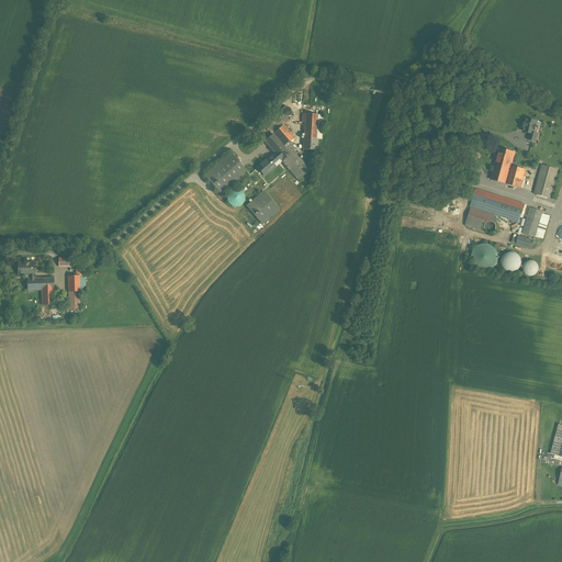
[(290,109),(288,108),(287,108),(285,108),(284,108),(283,109),(282,111),(282,112),(282,113),(283,114),(284,115),(285,116),(287,116),(289,115),(290,115),(291,114),(291,112),(291,111),(290,110),(290,109)]
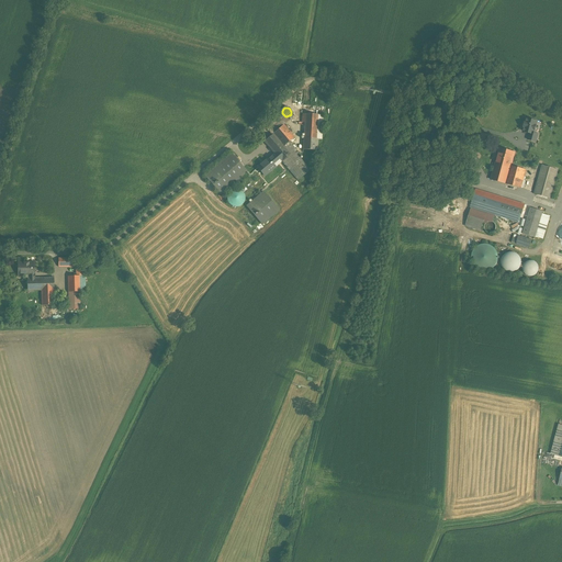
[(323,116),(302,114),(301,123),(304,123),(302,150),(315,152),(316,141),(321,142),(323,116)]
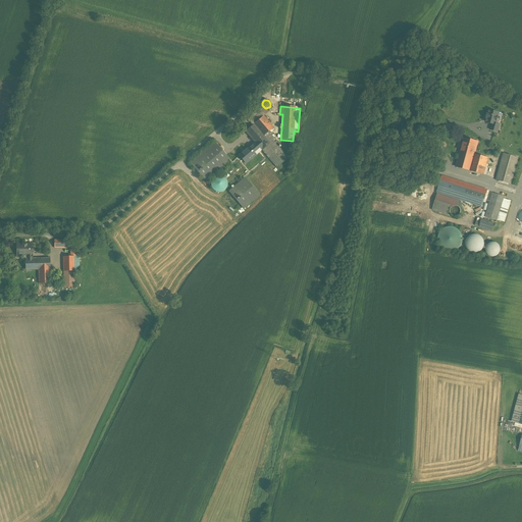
[(503,114),(488,110),(485,122),(500,126),(503,114)]
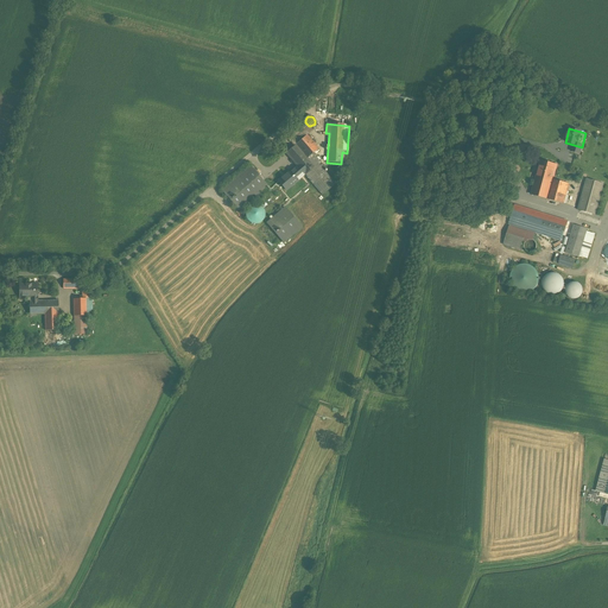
[(318,145),(308,134),(283,156),(297,172),(302,177),(320,198),(335,185),(318,165),(321,163),(311,151),(318,145)]
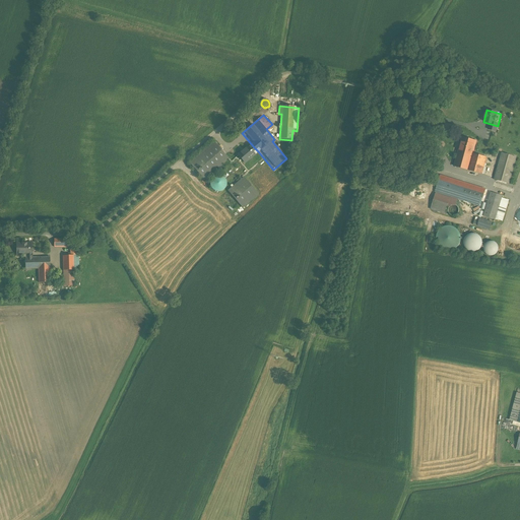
[(475,142),(460,138),(452,168),(481,175),(486,157),(472,153),(475,142)]
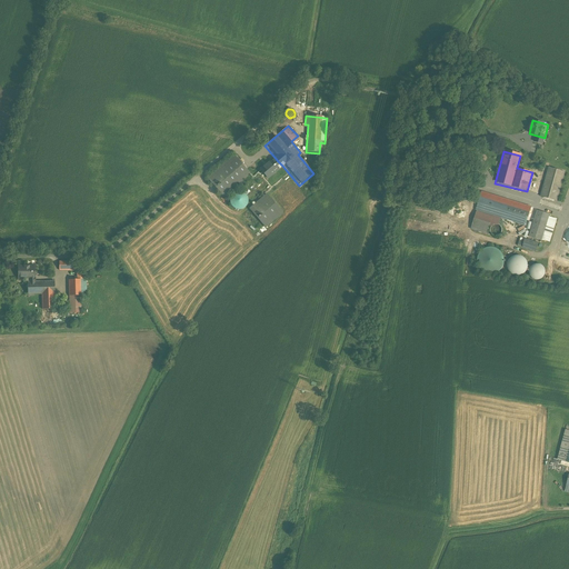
[(248,175),(232,157),(207,179),(222,197),(248,175)]
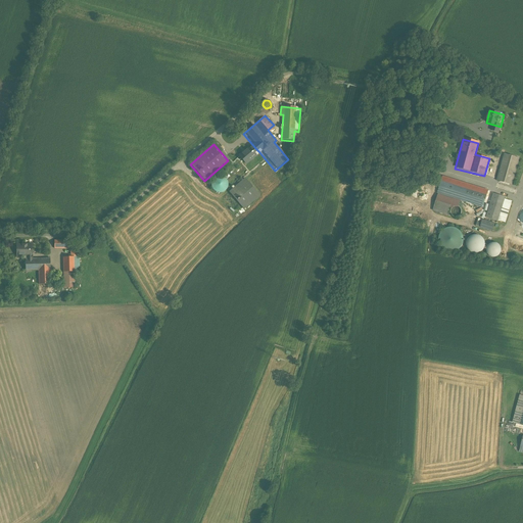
[(251,152),(247,147),(236,155),(244,165),(259,152),(255,148),(251,152)]
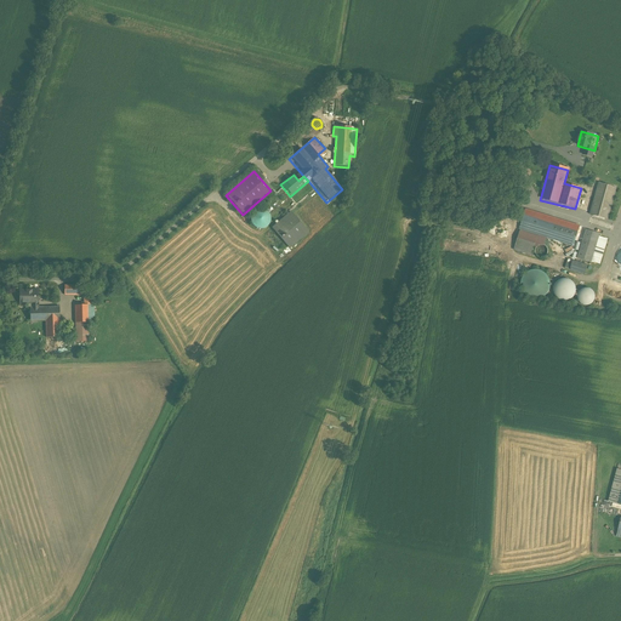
[(615,188),(598,183),(590,215),(607,220),(615,188)]
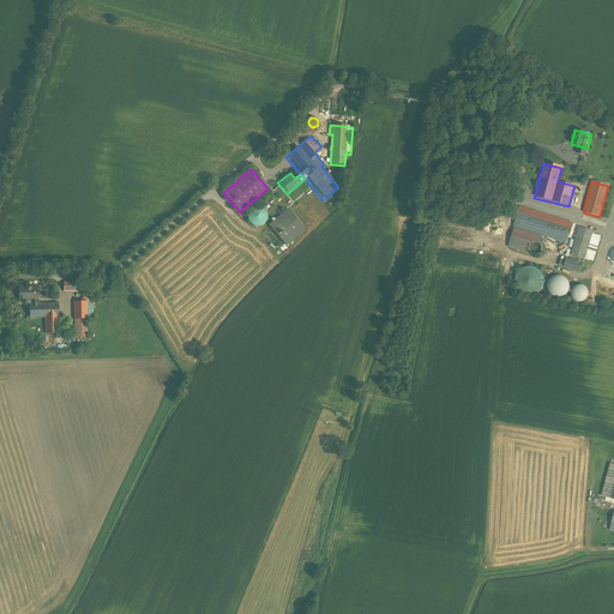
[(259,208),(257,206),(253,206),(251,209),(248,211),(246,215),(246,217),(247,220),(250,223),(252,224),(256,226),(258,226),(260,224),(264,221),(265,218),(265,215),(264,212),(263,209),(259,208)]
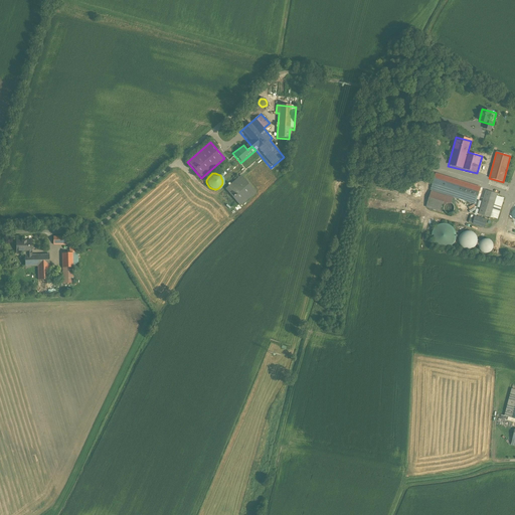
[(482,188),(437,173),(431,191),(475,205),(473,213),(499,221),(505,200),(496,197),(497,194),(482,190),(482,188)]
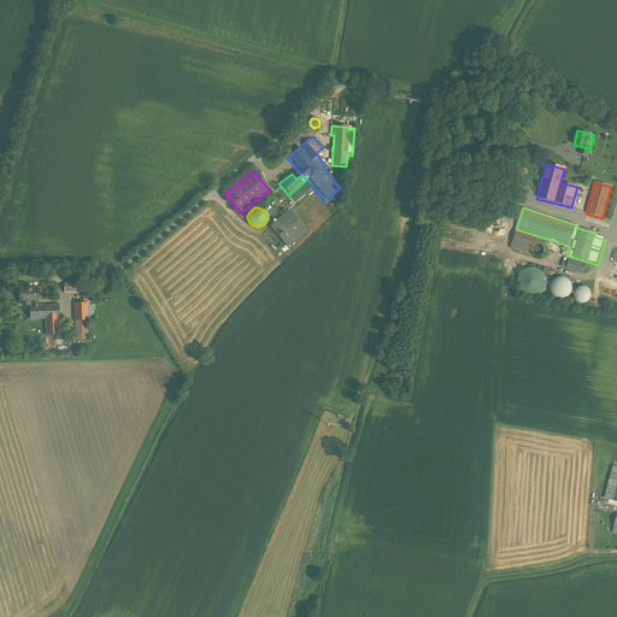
[(289,247),(310,230),(293,209),(272,224),(289,247)]
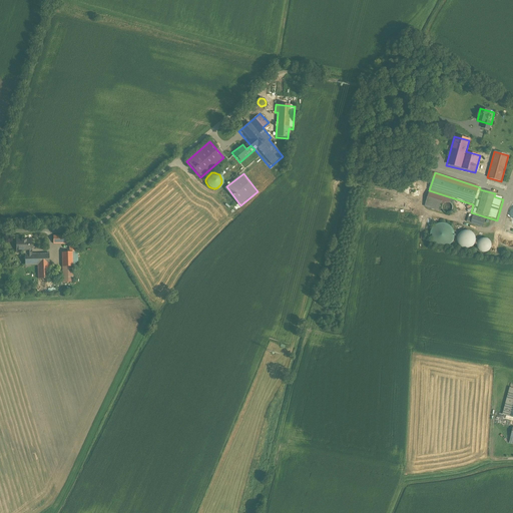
[(401,200),(402,193),(373,189),(372,196),(401,200)]
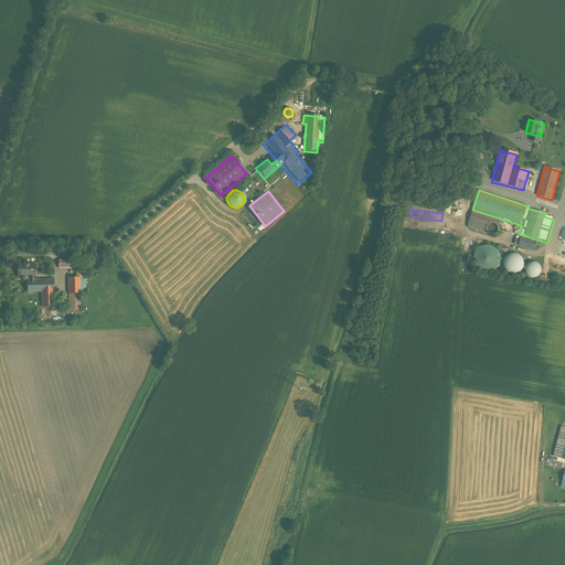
[(471,216),(468,227),(483,232),(487,222),(471,216)]
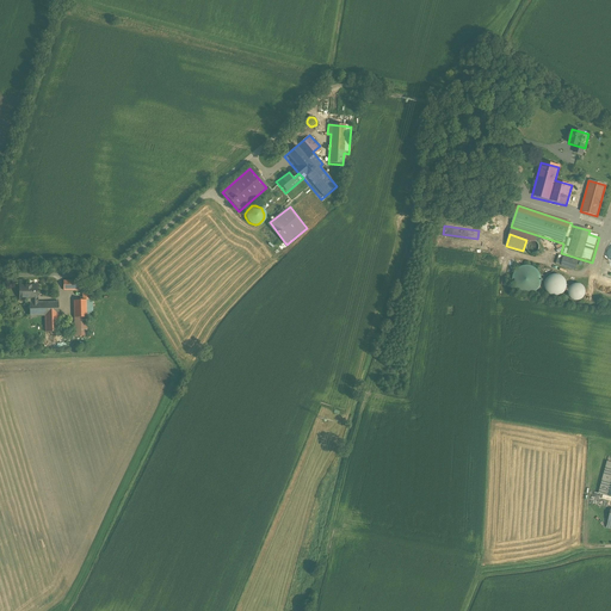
[(578,261),(560,255),(557,264),(575,270),(578,261)]
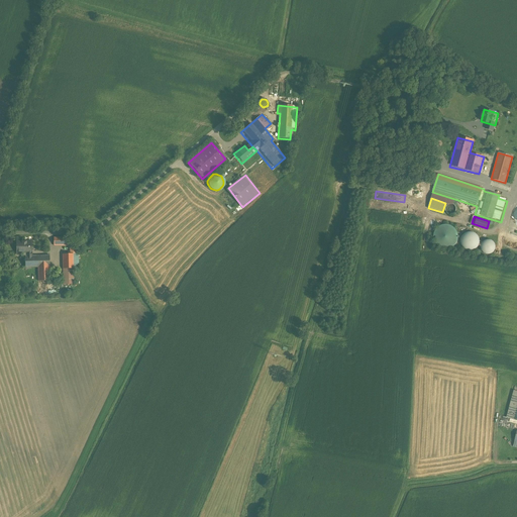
[(453,227),(451,226),(447,224),(443,224),(438,226),(435,229),(432,234),(433,240),(437,245),(440,247),(445,248),(450,247),(455,243),(457,237),(456,232),(453,227)]
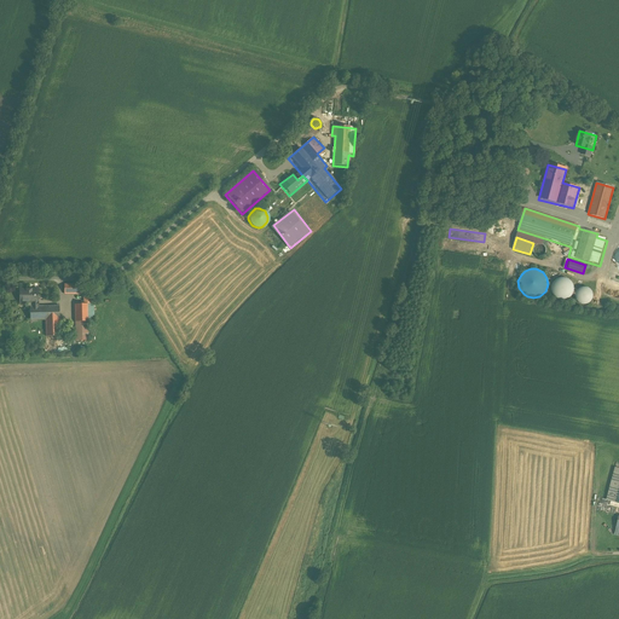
[(571,285),(568,282),(565,281),(560,281),(556,282),(553,285),(551,288),(551,294),(553,296),(555,299),(559,301),(562,301),(566,301),(568,300),(571,296),(572,293),(572,289),(571,285)]
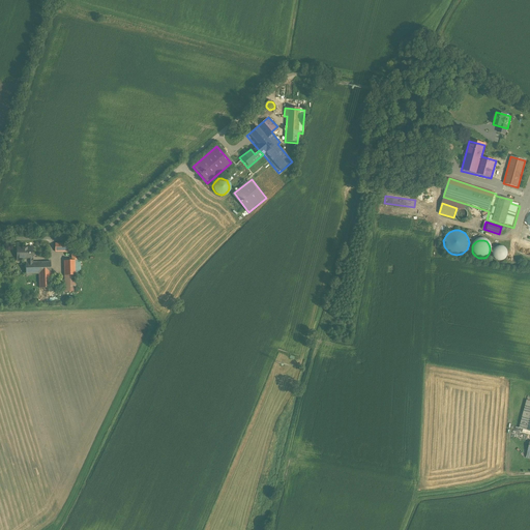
[(28,263),(32,263),(33,247),(17,247),(17,260),(25,260),(25,259),(28,259),(28,263)]
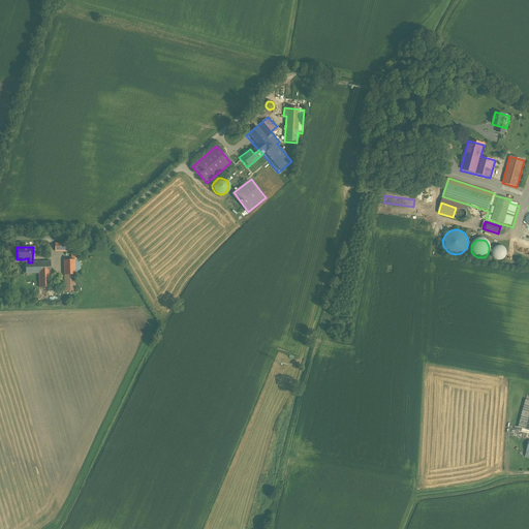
[(501,248),(498,247),(496,247),(493,248),(492,250),(491,252),(491,253),(491,256),(492,258),(493,258),(495,260),(496,260),(498,260),(500,259),(502,258),(503,256),(504,254),(503,252),(502,250),(501,248)]
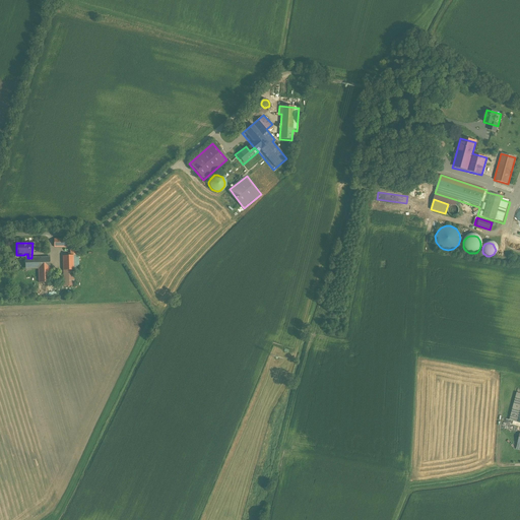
[(70,257),(61,258),(61,286),(72,286),(72,271),(77,270),(77,248),(70,248),(70,257)]
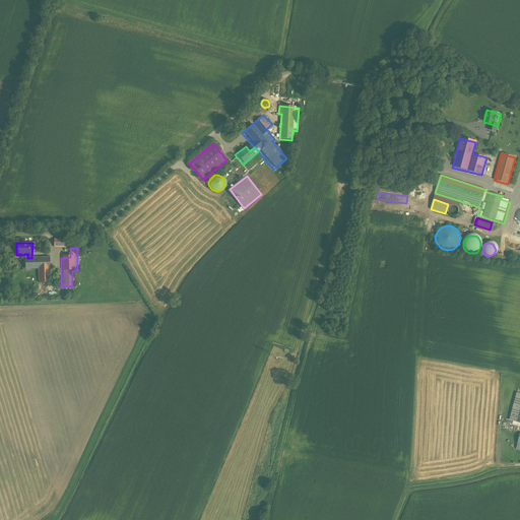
[(50,257),(31,258),(27,258),(25,258),(26,269),(26,270),(31,270),(31,269),(33,269),(39,268),(39,277),(39,282),(51,282),(50,257)]
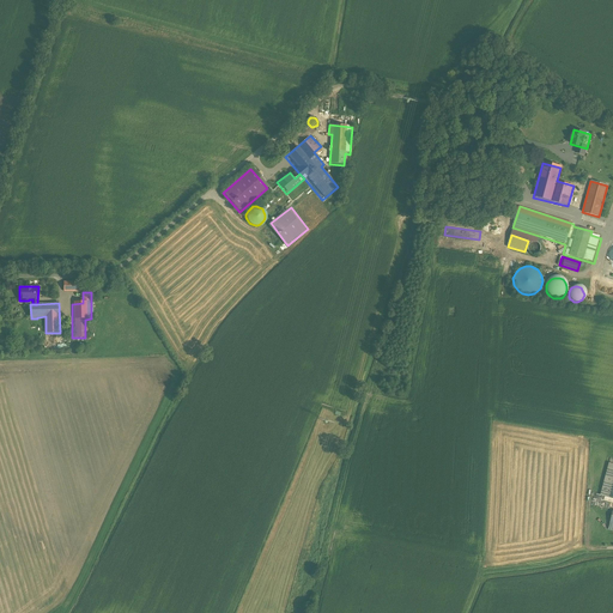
[(612,463),(610,463),(601,496),(612,498),(612,463)]
